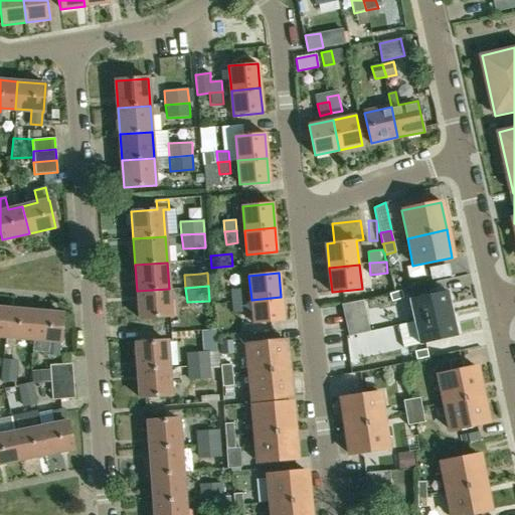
[(169,289),(137,291),(139,319),(171,316),(169,289)]
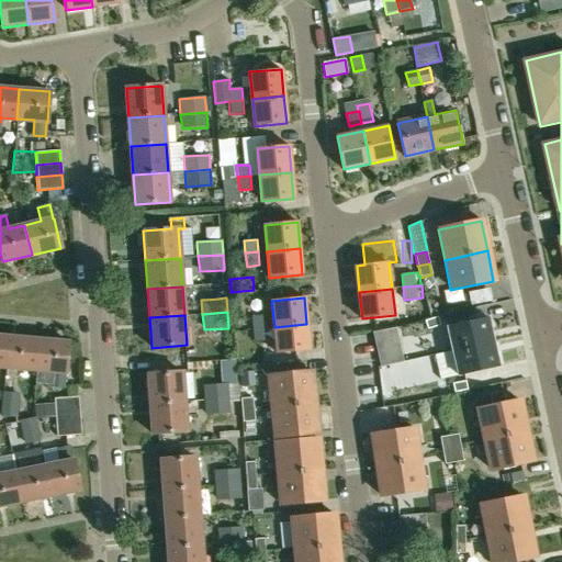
[(263,315),(251,316),(253,329),(266,328),(263,315)]
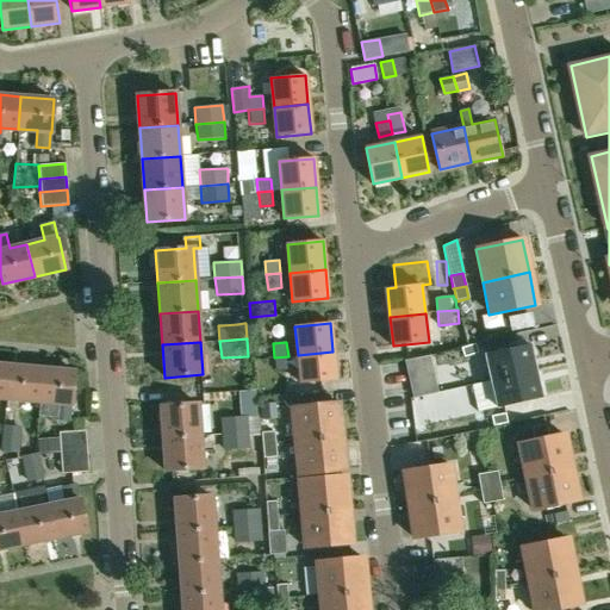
[(461,348),(465,358),(478,353),(475,343),(461,348)]
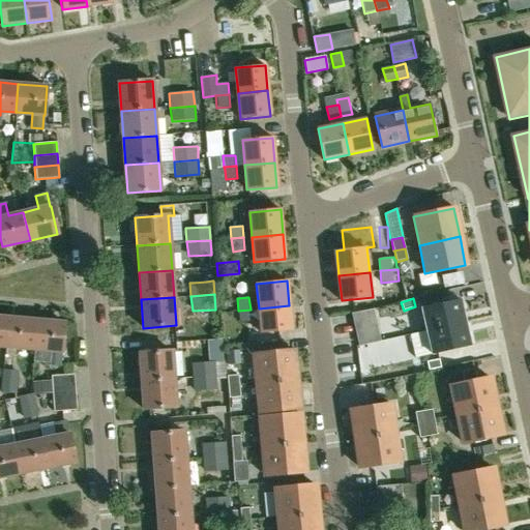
[(460,299),(421,308),(427,331),(465,322),(460,299)]
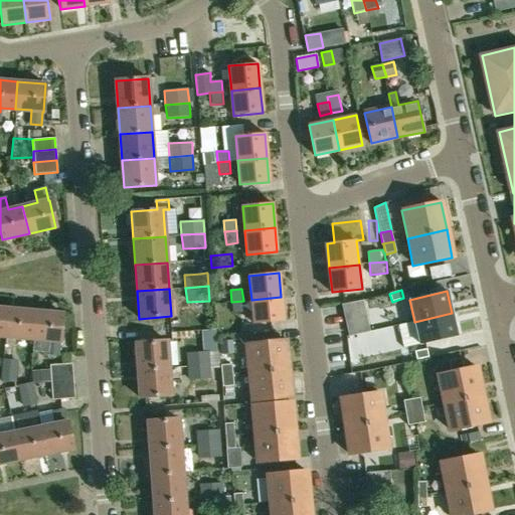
[(281,297),(251,300),(253,324),(284,321),(281,297)]
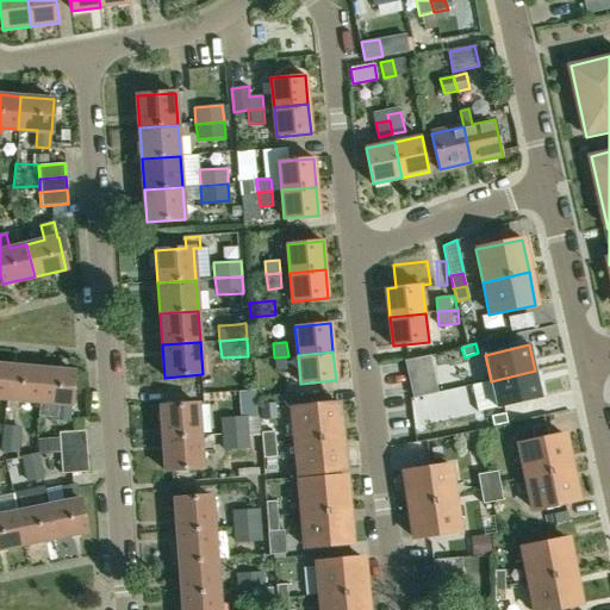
[(404,360),(412,398),(439,392),(429,355),(404,360)]
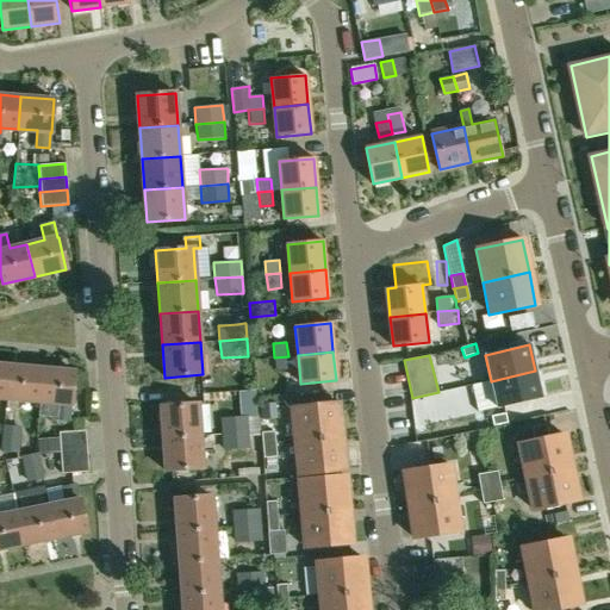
[(288,356),(274,358),(275,371),(290,371),(288,356)]
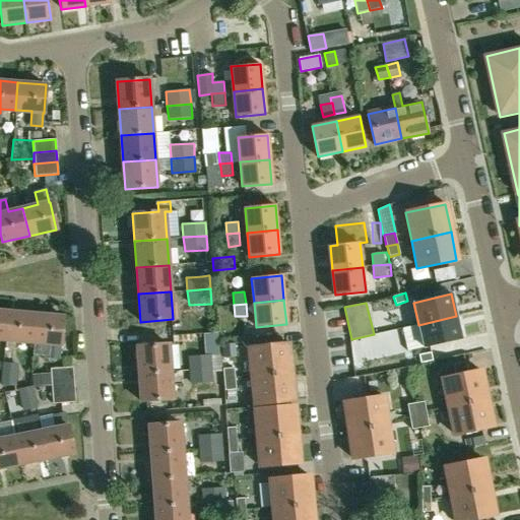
[(0,339),(6,340),(8,311),(0,310),(0,339)]
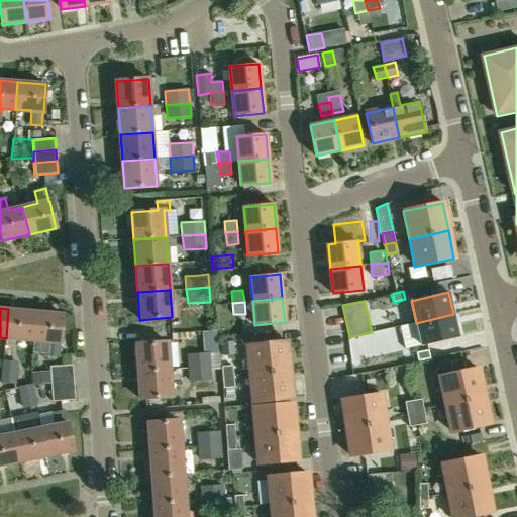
[(8,309),(6,338),(32,341),(35,312),(8,309)]
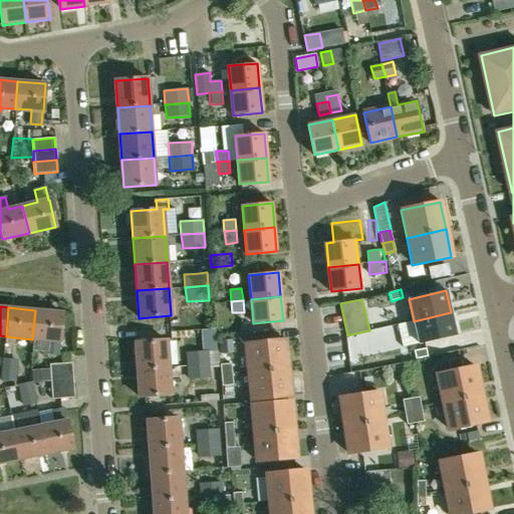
[(35,310),(32,339),(47,340),(46,353),(58,354),(58,353),(59,340),(60,340),(62,312),(35,310)]
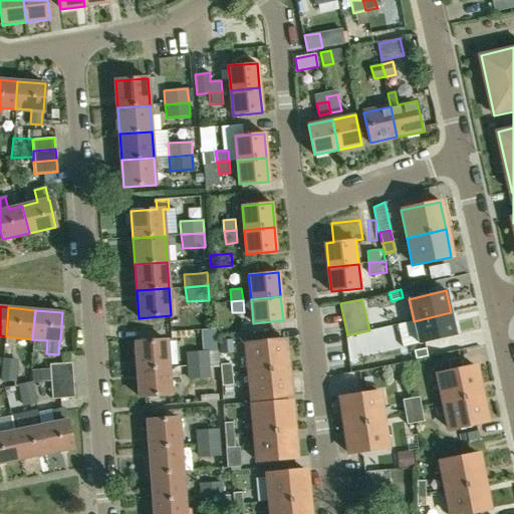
[(230,338),(247,336),(244,312),(228,314),(230,338)]
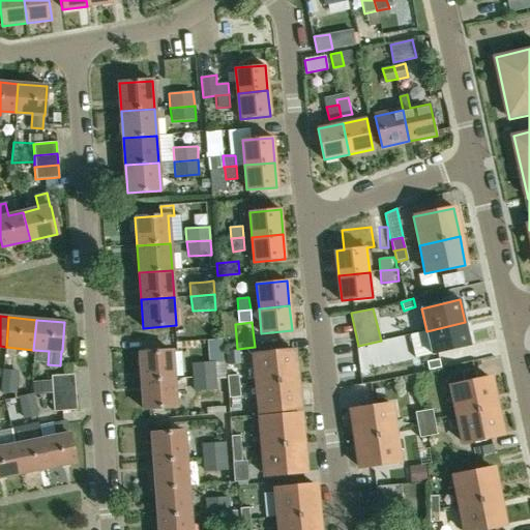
[(465,322),(427,331),(432,354),(471,345),(465,322)]
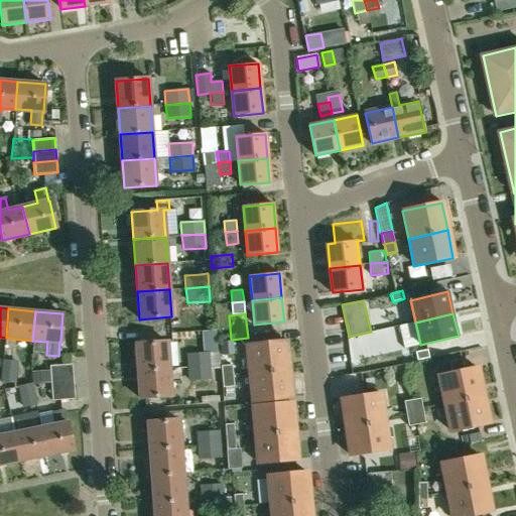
[(286,341),(246,345),(249,373),(289,369),(286,341)]
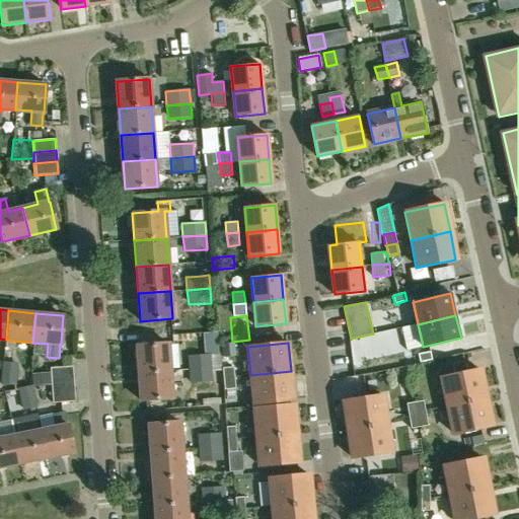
[(169,345),(137,346),(138,373),(170,371),(169,345)]
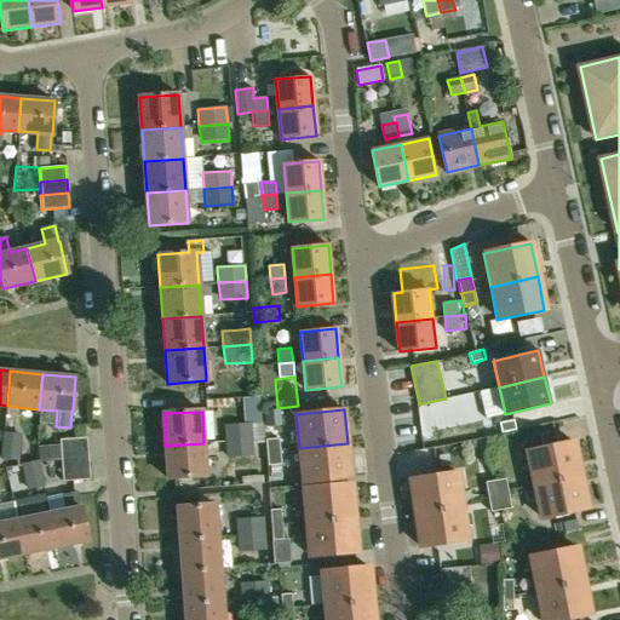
[(499,423),(501,434),(517,430),(515,419),(499,423)]
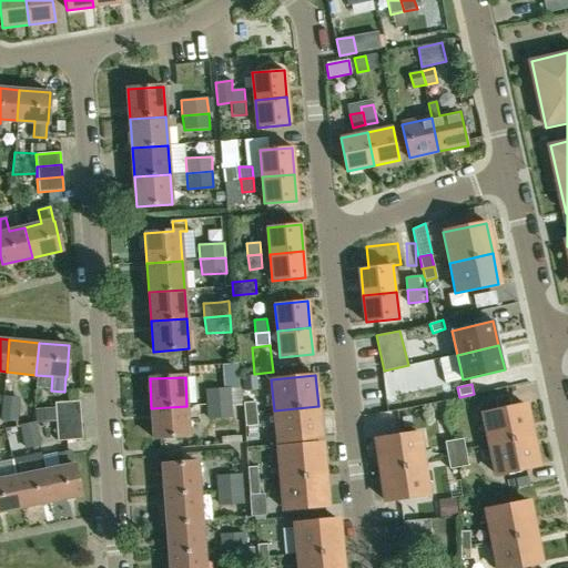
[(230,388),(205,389),(206,405),(232,404),(230,388)]
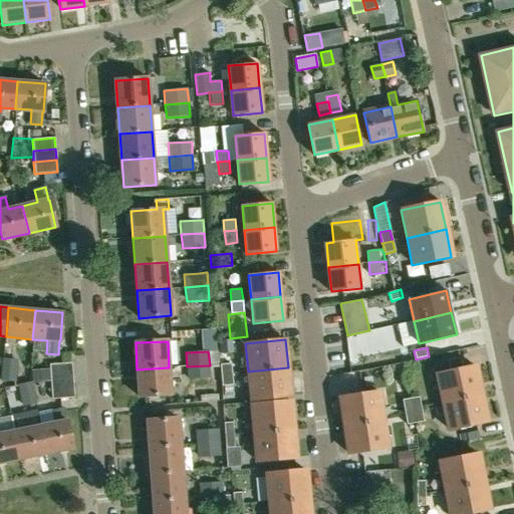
[(3,358),(1,380),(12,381),(16,382),(18,359),(3,358)]
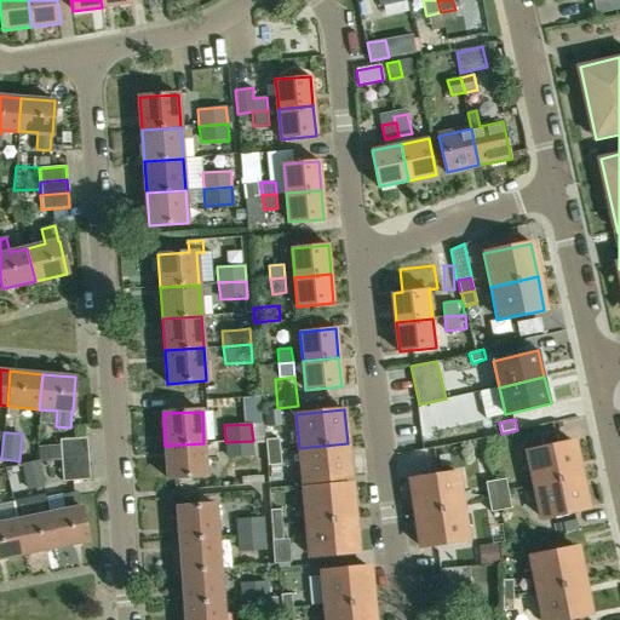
[(59,440),(59,445),(61,452),(89,451),(87,437),(87,436),(59,438),(59,440)]
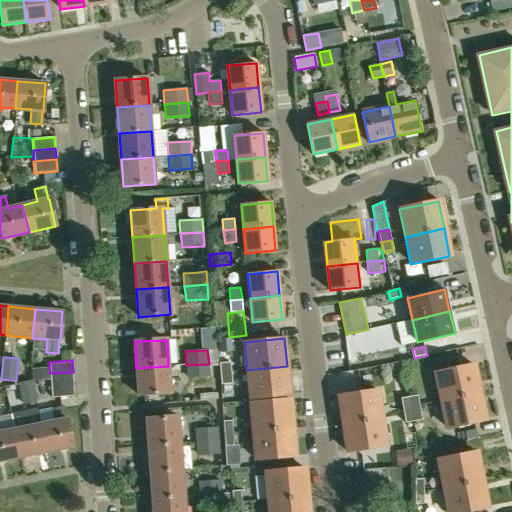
[(220,363),(219,363),(219,365),(219,374),(231,373),(230,362),(220,363)]
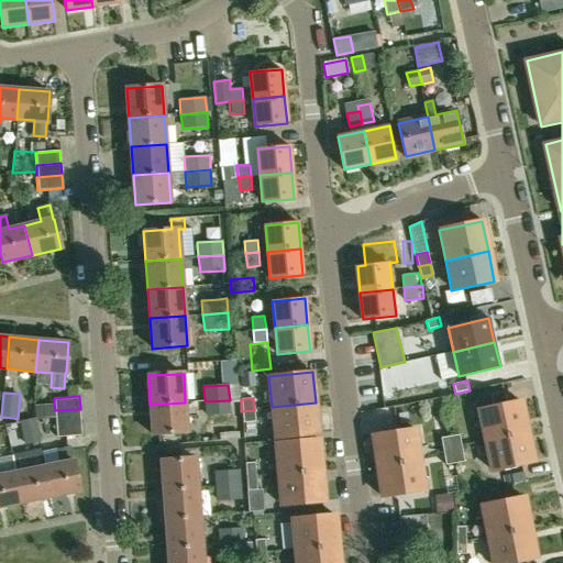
[(230,400),(205,401),(206,416),(213,416),(214,424),(222,423),(222,419),(231,419),(242,418),(241,411),(241,401),(230,403),(230,400)]
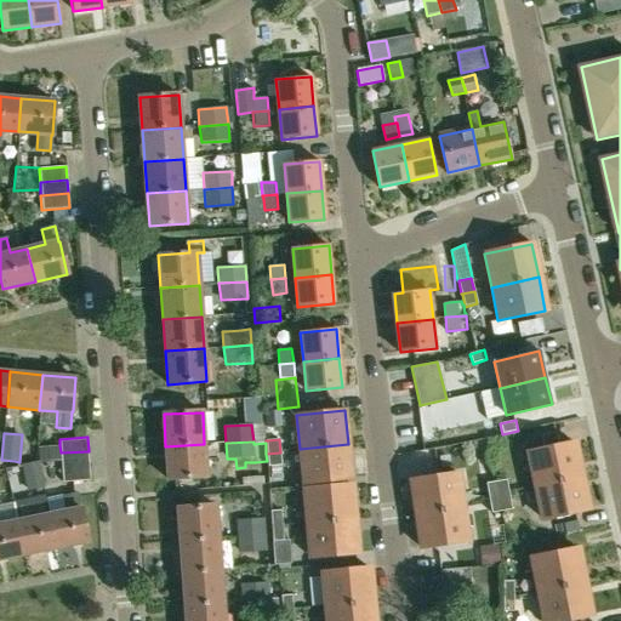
[(528,453),(535,485),(582,476),(575,444),(575,443),(528,453)]
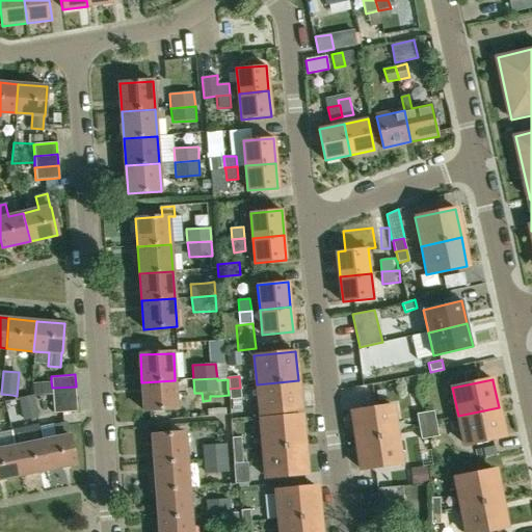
[(175,380),(141,382),(143,410),(176,408),(175,380)]
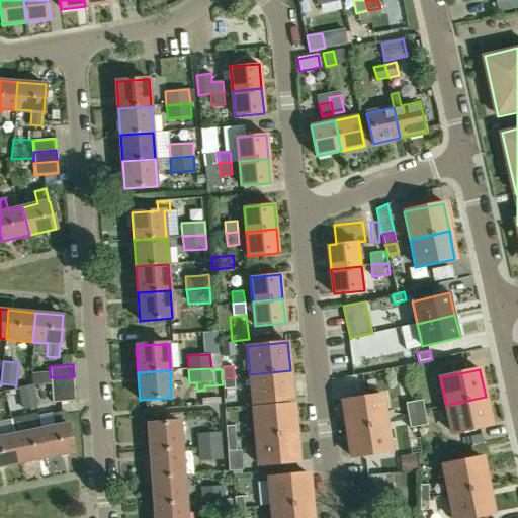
[(290,370),(250,374),(253,403),(293,398),(290,370)]
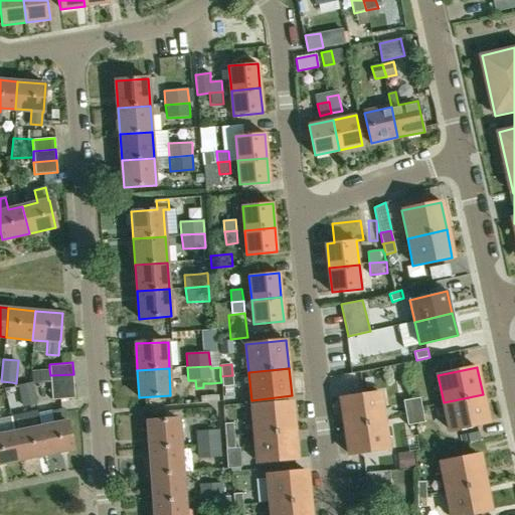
[(73,374),(50,375),(50,382),(51,388),(73,386),(73,374)]
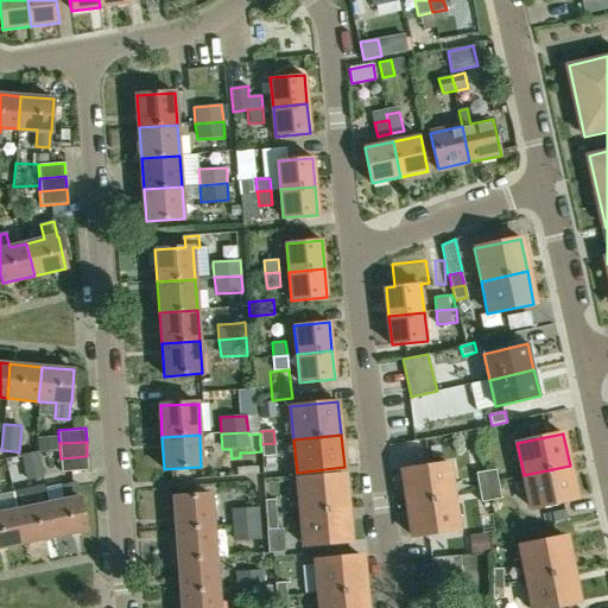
[(274,443),(260,444),(261,451),(264,451),(264,457),(276,456),(274,443)]
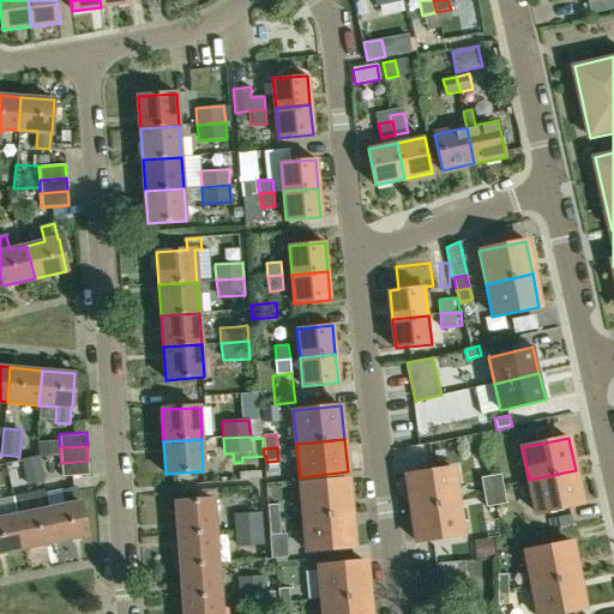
[(38,456),(22,459),(22,461),(28,486),(44,482),(38,456)]
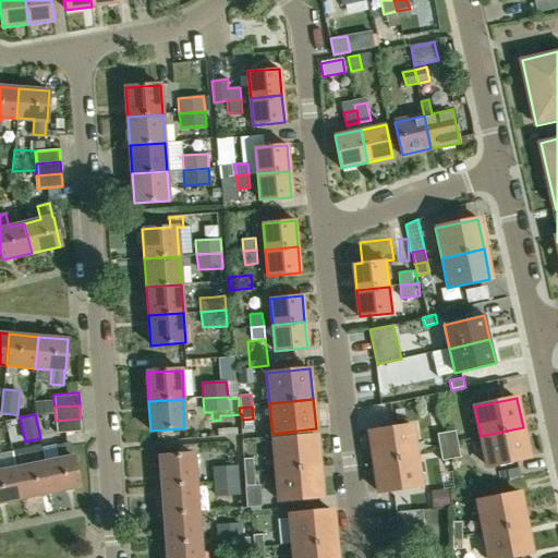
[(80,419),(56,421),(57,434),(81,432),(80,419)]
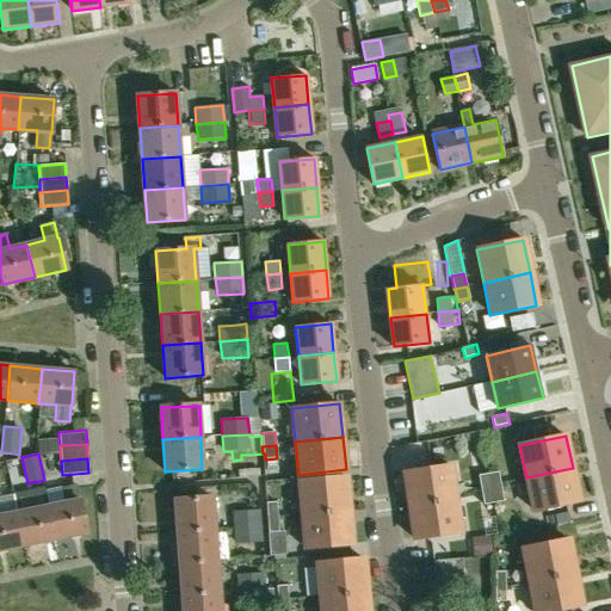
[(405,473),(409,506),(456,499),(451,467),(405,473)]
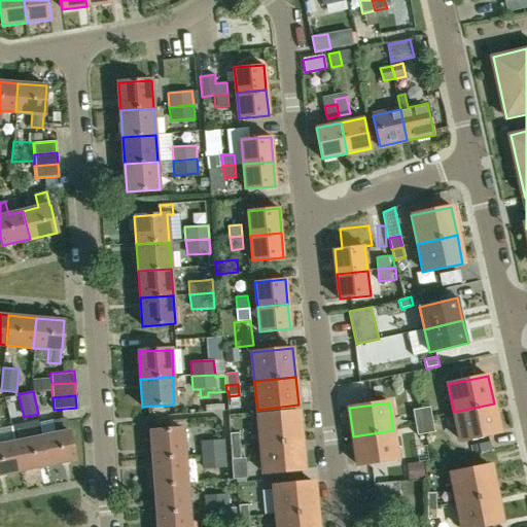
[(494,403),(454,412),(460,440),(499,431),(494,405),(494,403)]
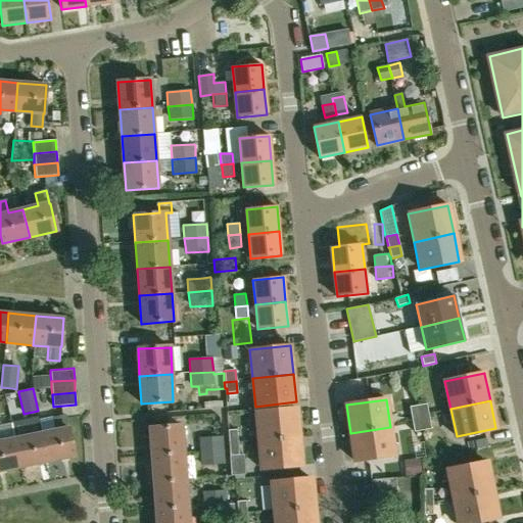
[(418,406),(420,418),(429,417),(427,403),(419,406),(418,406)]
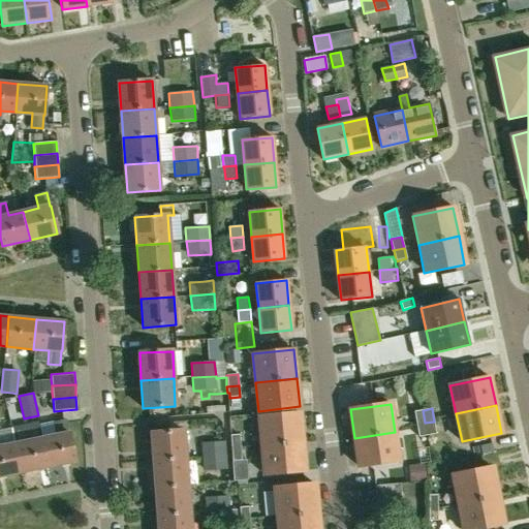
[(416,425),(425,423),(423,410),(414,411),(416,425)]
